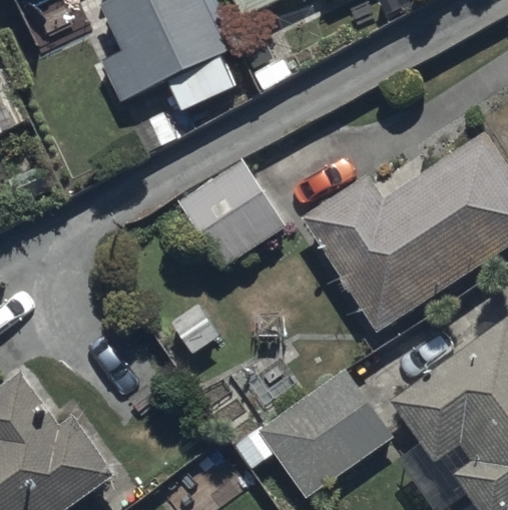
[(203,0),(86,0),(76,5),(102,58),(96,61),(118,104),(166,79),(182,111),(233,85),(217,52),(228,47),(203,0)]
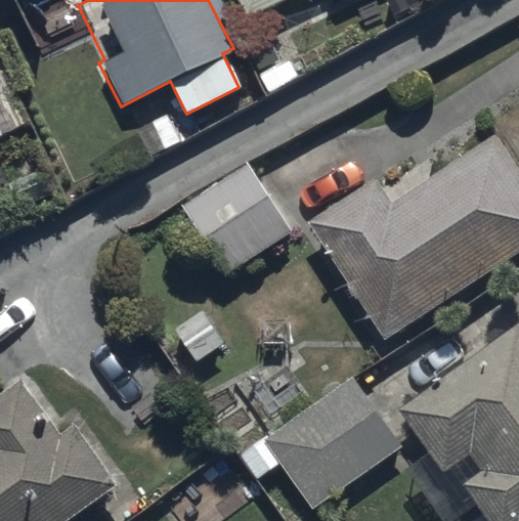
[(236,0),(244,15),(276,0),(236,0)]
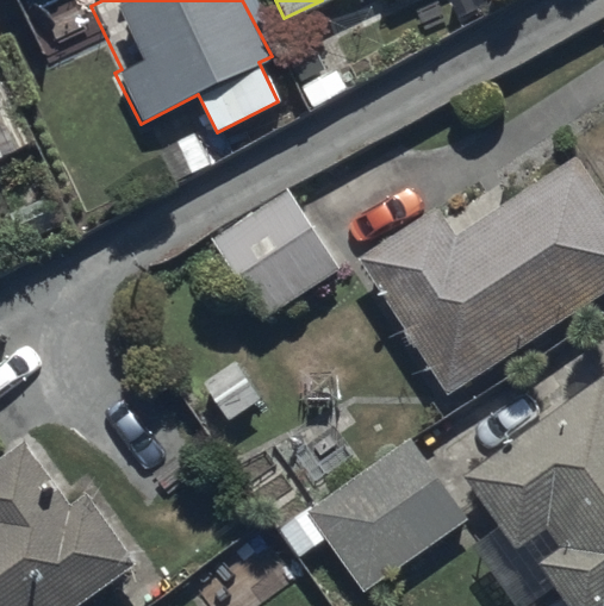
[(0,155),(32,141),(5,80),(0,82),(0,155)]
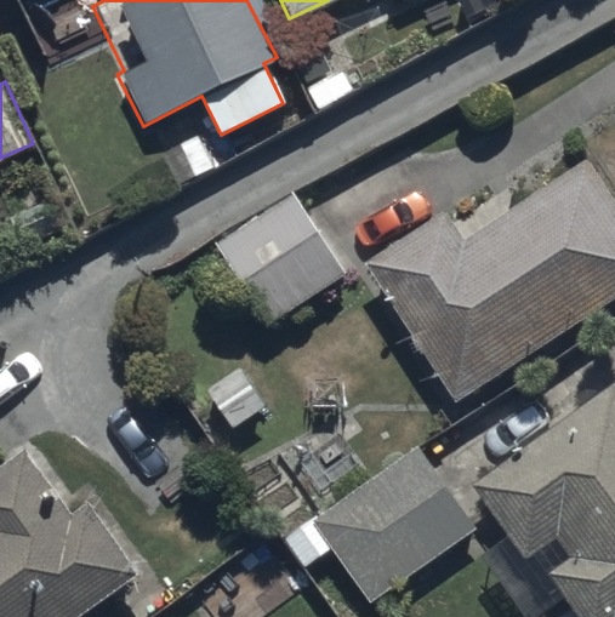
[(444,210),(365,261),(457,400),(614,295),(614,200),(586,158),(462,239),(444,210)]
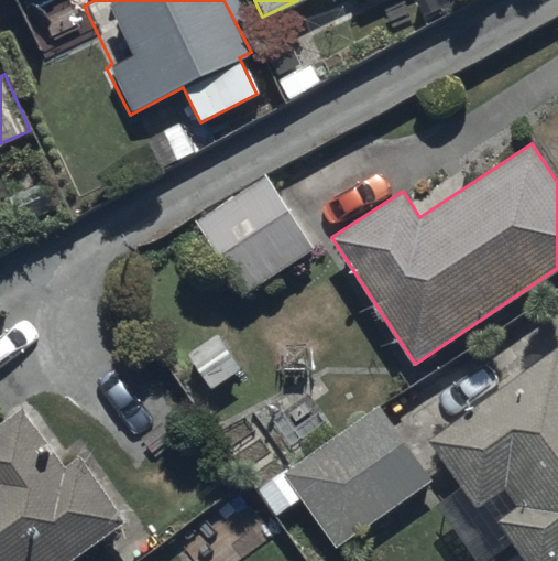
[(263,168),(184,216),(233,300),(314,252),(263,168)]
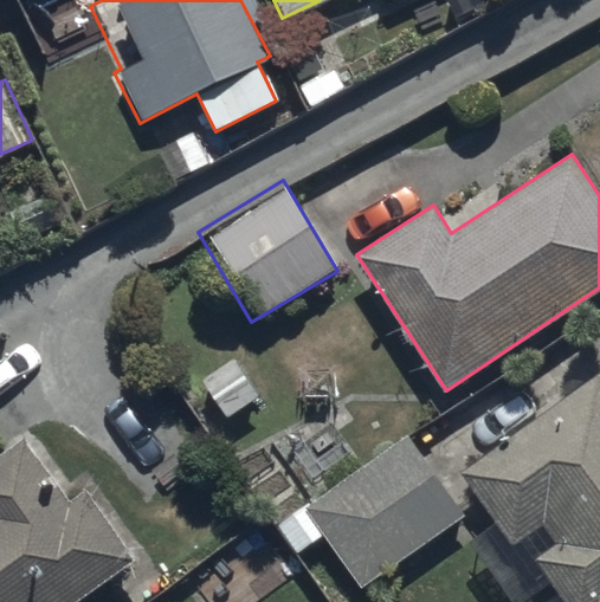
[(599,375),(599,374),(465,470),(495,511),(463,533),(511,601),(526,601),(552,583),(565,601),(594,601),(597,600),(597,601),(599,601),(599,375)]
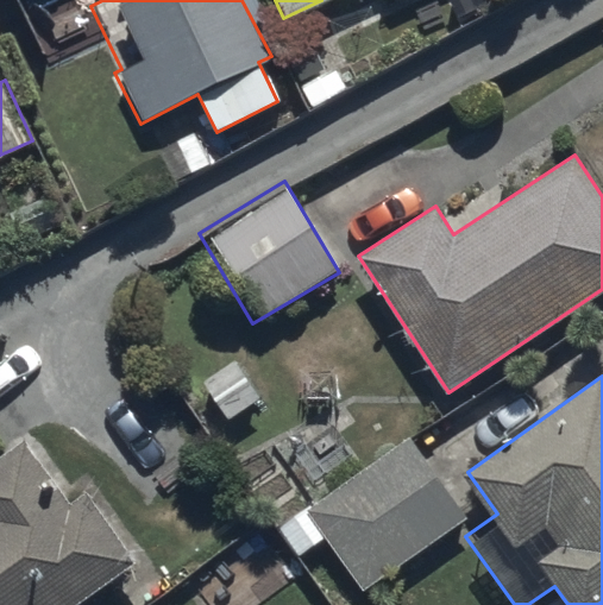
[(77,604),(139,563),(89,490),(70,503),(26,436),(0,454),(0,604),(77,604)]
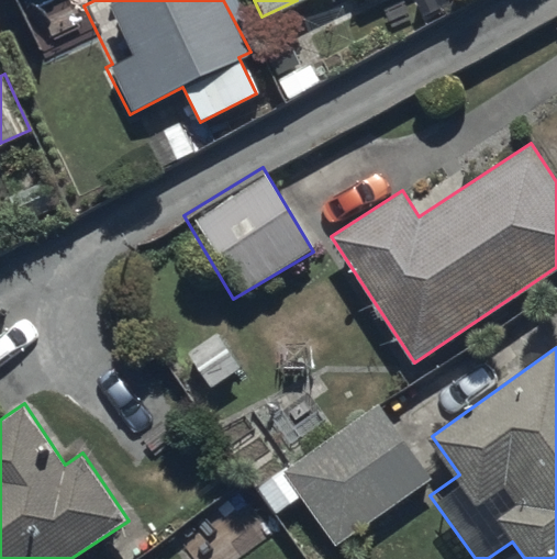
[(275,515),(302,498),(335,547),(430,482),(378,404),(255,487),(270,510),(275,515)]
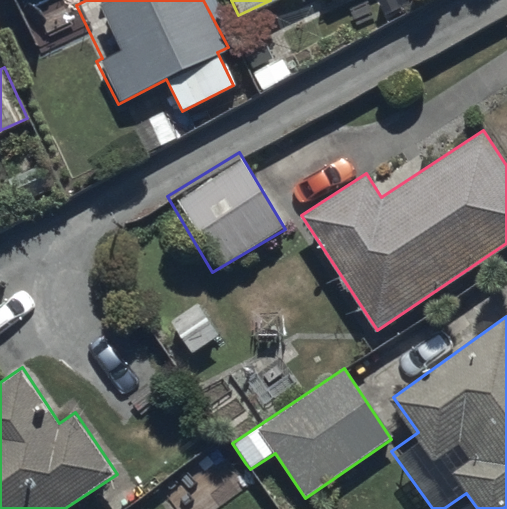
All buildings are outlined.
